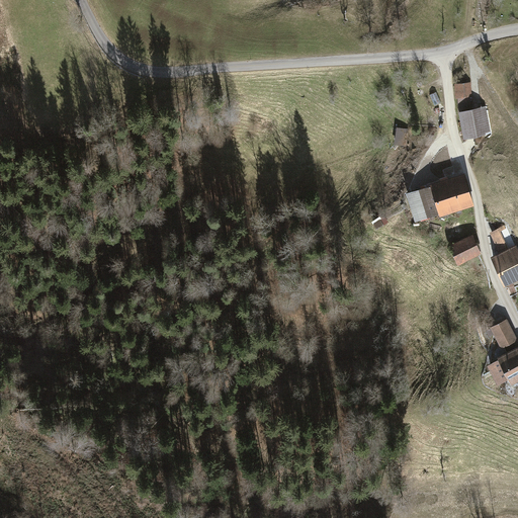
[(471,82),(455,83),(456,99),(458,99),(459,109),(471,108),(470,98),(472,98),(471,82)]
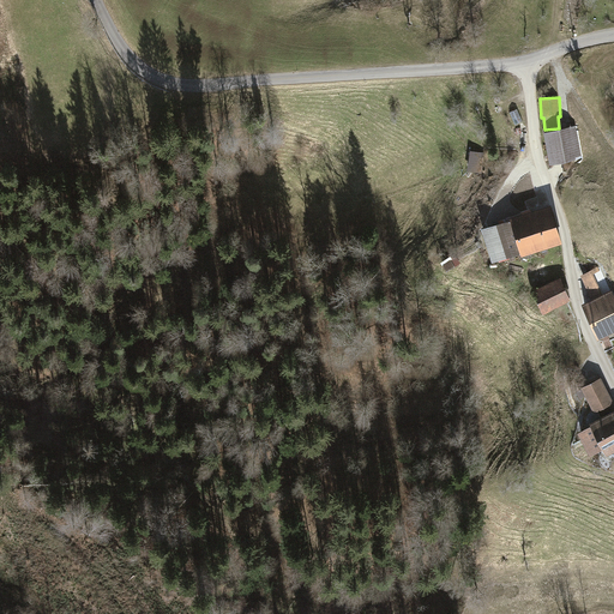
[(517,109),(510,113),(516,126),(523,121),(517,109)]
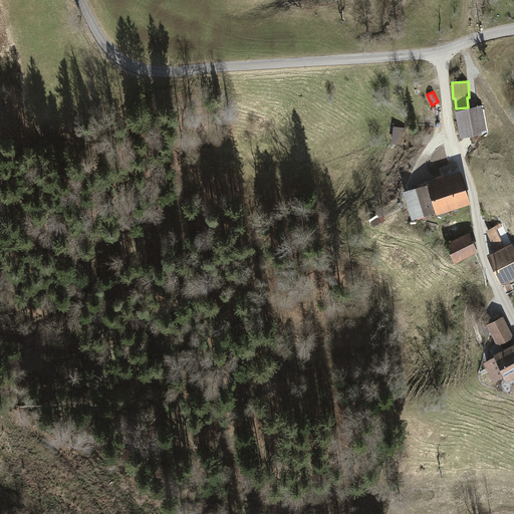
[(455,111),(460,138),(488,133),(482,106),(455,111)]
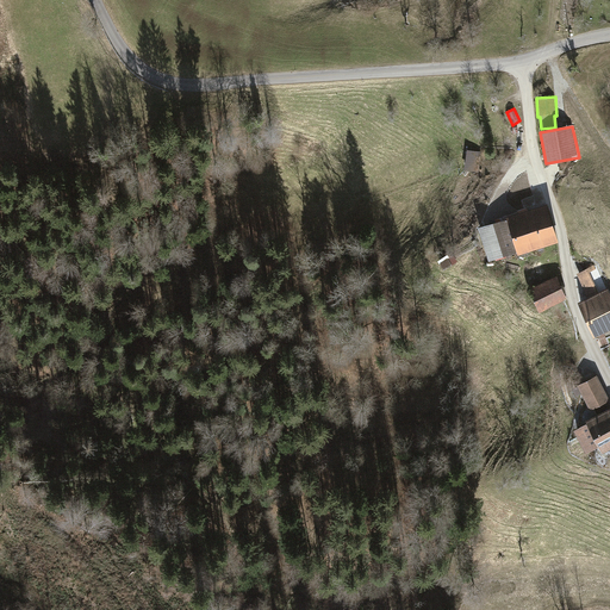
[(481,170),(483,150),(468,149),(467,169),(481,170)]
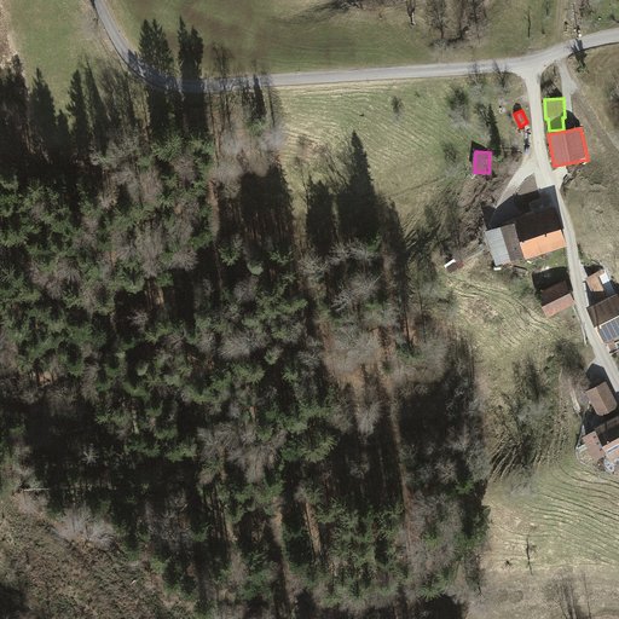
[(526,203),(509,197),(499,225),(520,219),(526,203)]
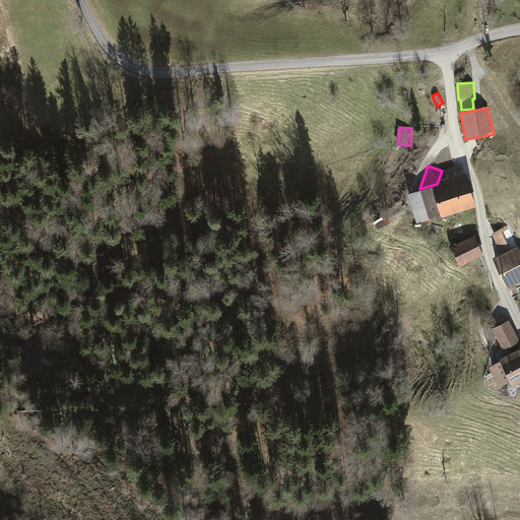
[(418,223),(475,206),(465,175),(437,184),(419,189),(408,193),(418,223)]
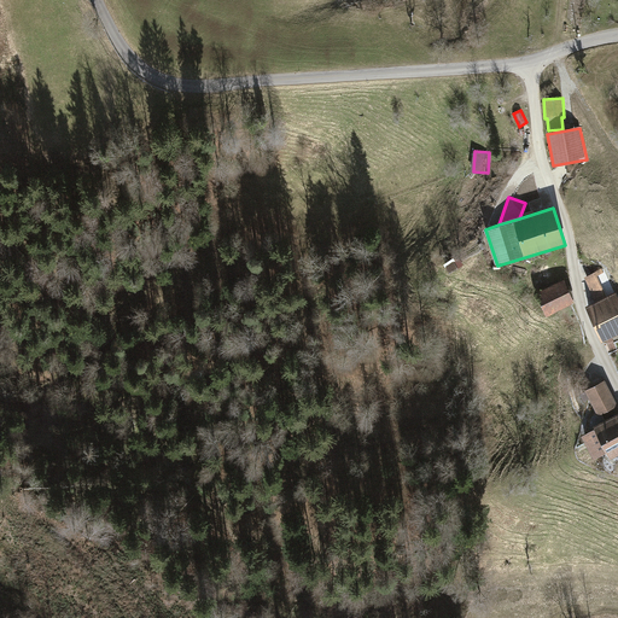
[(444,267),(449,274),(464,266),(459,257),(444,267)]
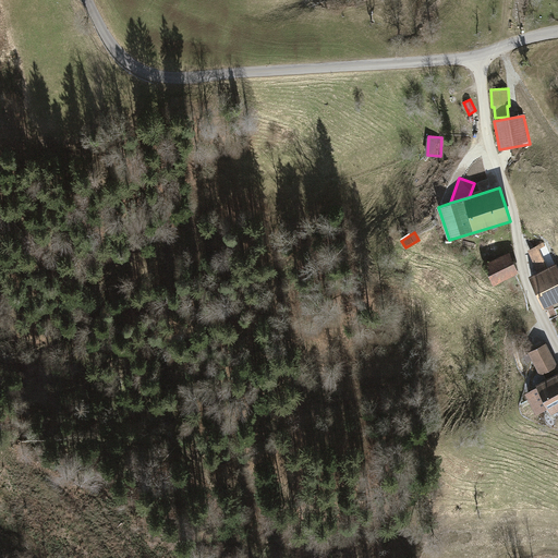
[(528,251),(538,273),(556,264),(546,242),(528,251)]
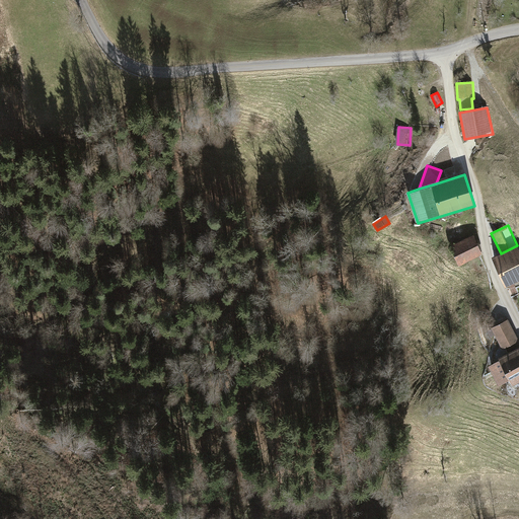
[(474,236),(450,246),(458,265),(483,254),(474,236)]
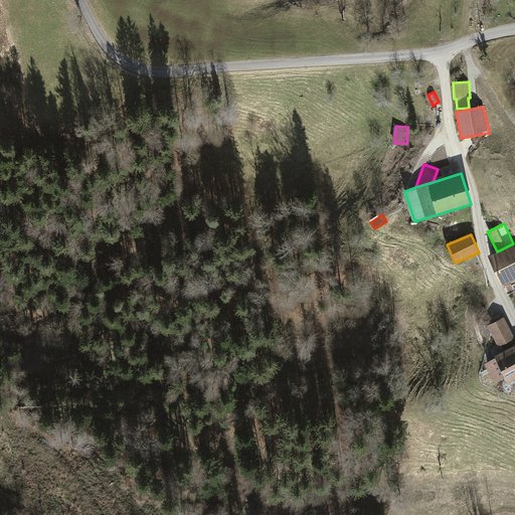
[(488,255),(502,286),(514,279),(514,247),(513,243),(497,251),(488,255)]
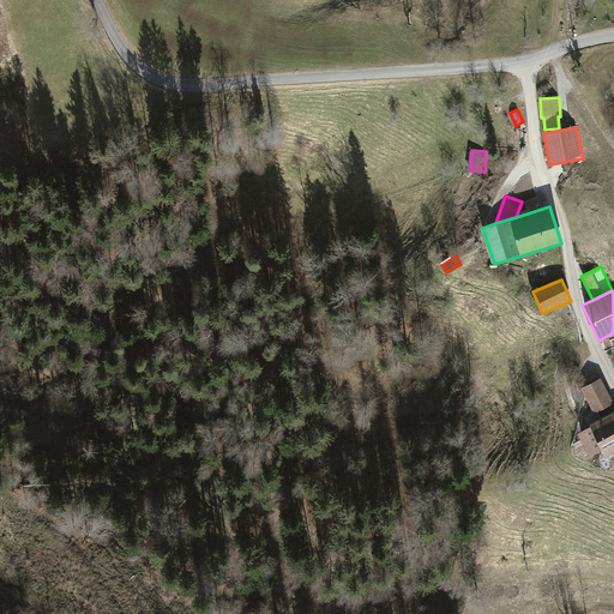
[(601,378),(581,387),(594,414),(613,403),(601,378)]
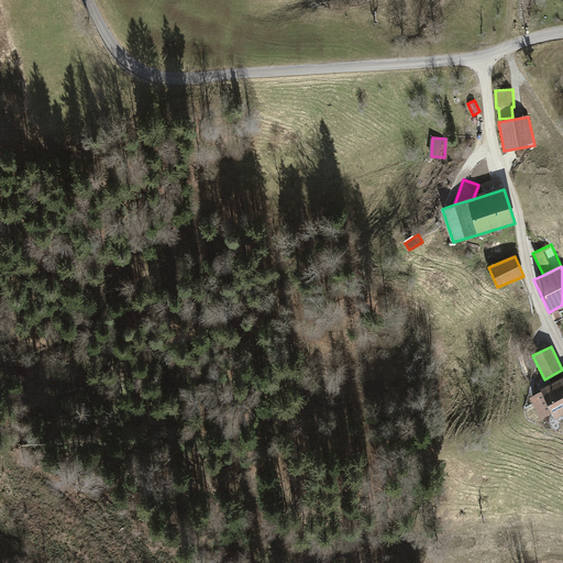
[(562,377),(540,389),(541,392),(552,414),(555,419),(562,414),(562,377)]
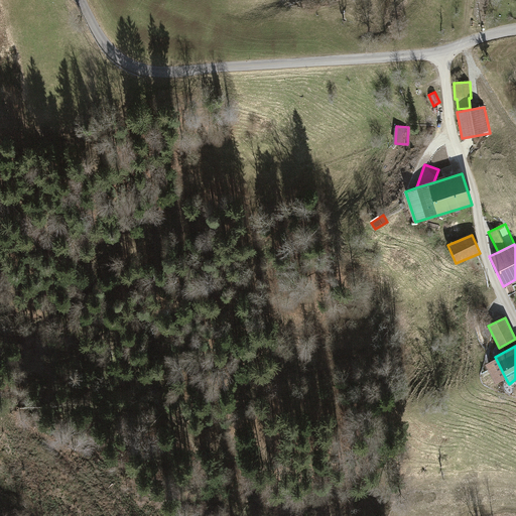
[(496,384),(506,379),(496,359),(486,365),(496,384)]
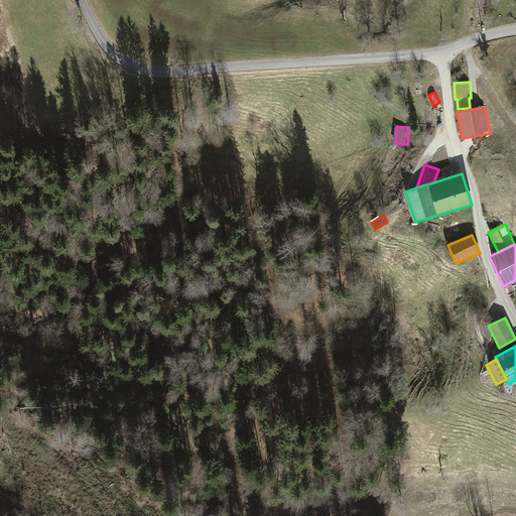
All buildings are outlined.
